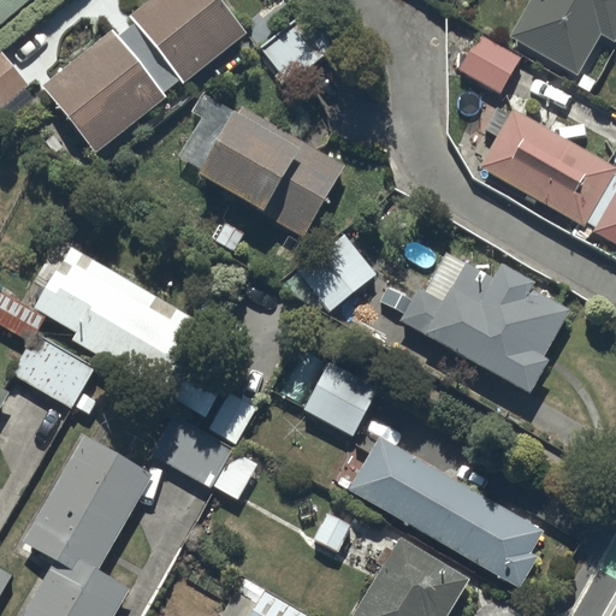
[(0,0),(0,23),(27,0),(0,0)]
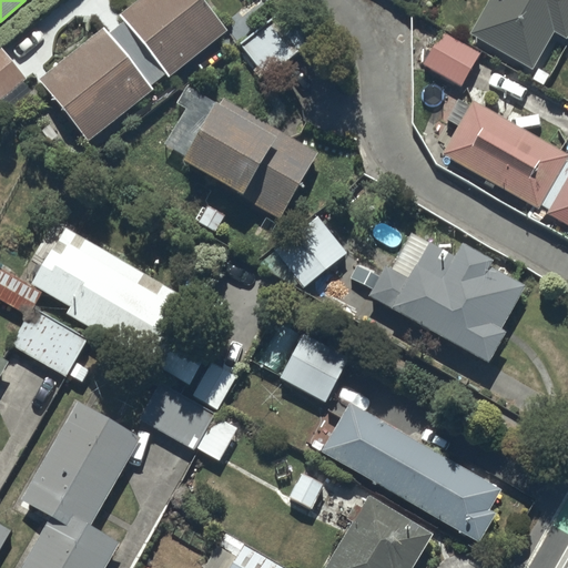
[(104,26),(39,79),(90,141),(154,88),(151,84),(165,72),(170,78),(227,30),(202,0),(138,0),(122,13),(125,18),(109,31),(104,26)]
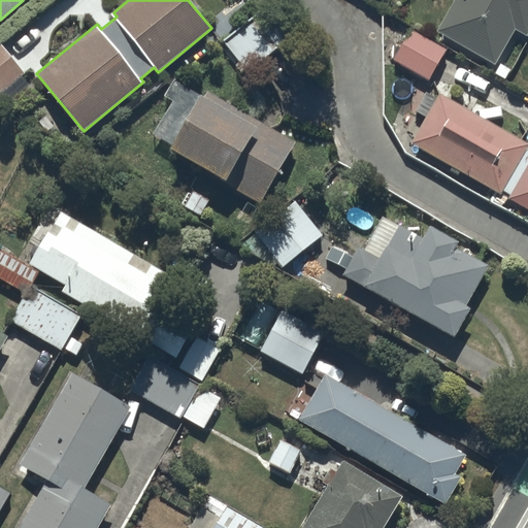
[(527,0),(453,0),(436,30),(496,64),(516,29),(527,35),(527,33),(527,0)]
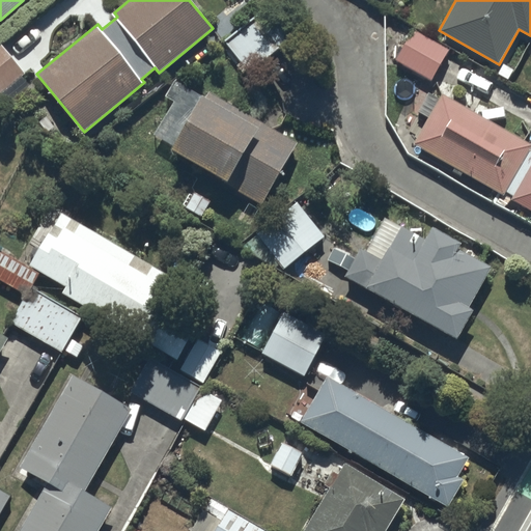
[(250,71),(292,36),(268,5),(224,39),(241,60),(236,63),(244,72),(248,68),(250,71)]
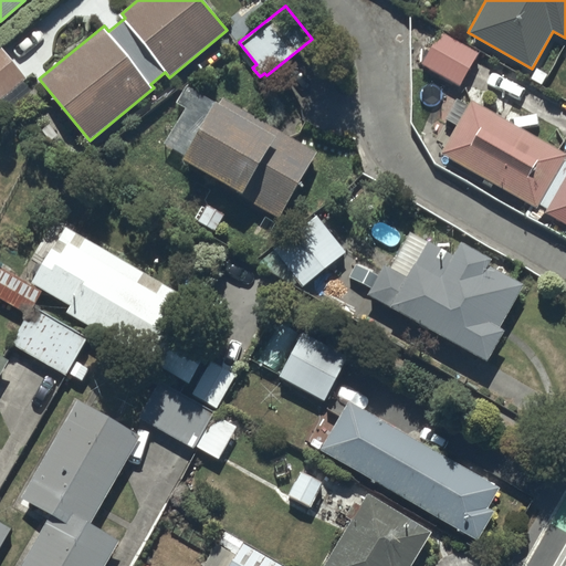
[(479,52),(441,30),(421,62),(459,85),(479,52)]
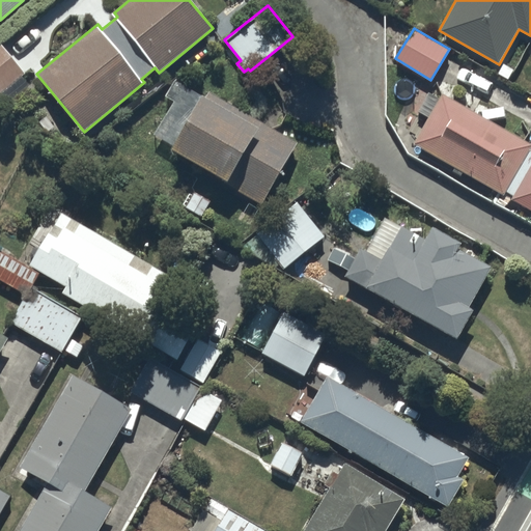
[(1,42),(0,42),(0,92),(25,73),(1,42)]
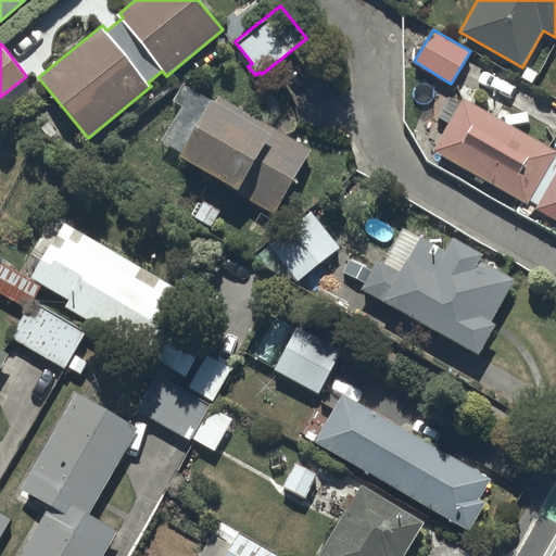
[(311,148),(216,92),(212,99),(186,84),(175,103),(181,108),(161,140),(181,152),(180,155),(240,191),(239,193),(273,213),(311,148)]
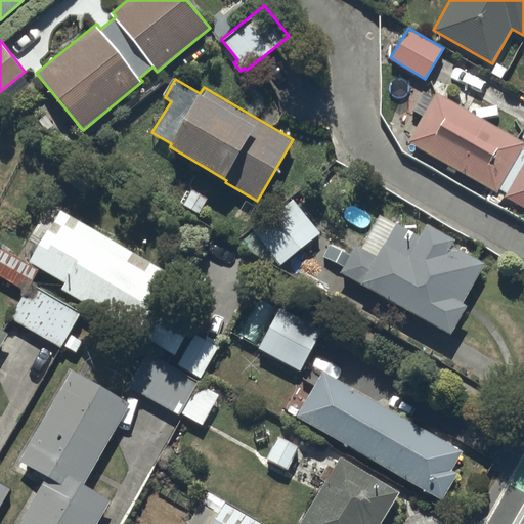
[(424,116),(408,141),(496,191),(498,188),(507,192),(504,197),(523,207),(523,147),(523,145),(523,140),(437,91),(430,102),(421,97),(413,110),(424,116)]
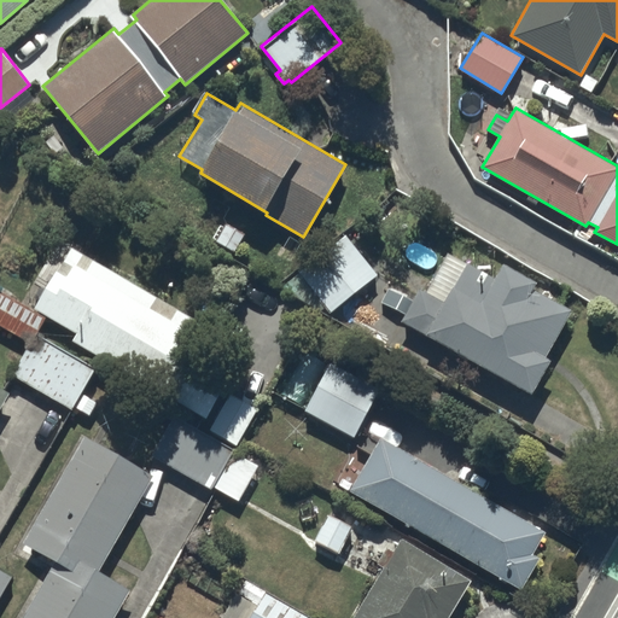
[(325,307),(330,313),(378,274),(347,234),(281,286),(320,310),(325,307)]
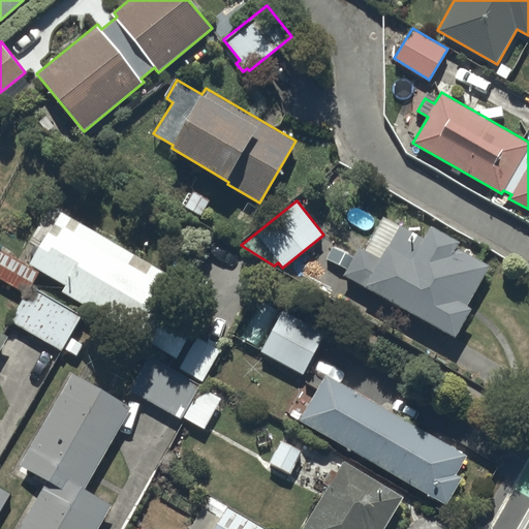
[(63,206),(29,262),(65,283),(61,290),(176,359),(212,298),(80,222),(83,218),(63,206)]
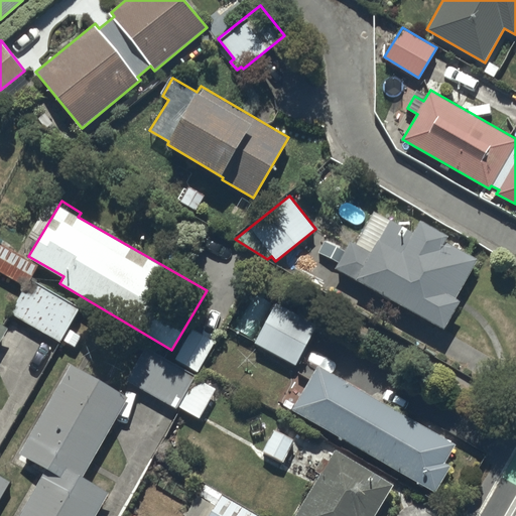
[(351,240),(336,268),(444,328),(460,300),(456,298),(479,258),(447,241),(449,236),(420,220),(414,231),(390,218),(372,251),(351,240)]
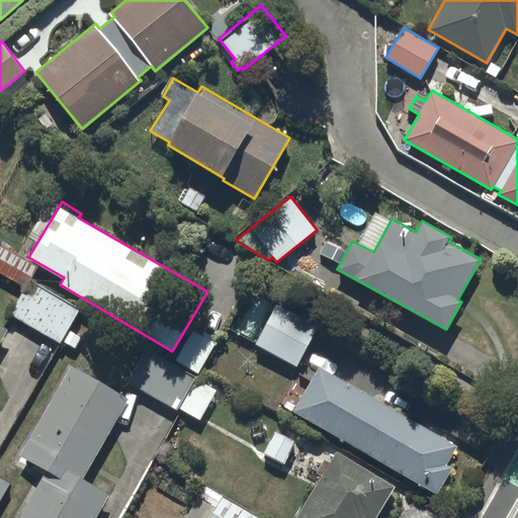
[(0,274),(24,289),(9,313),(60,342),(61,340),(74,348),(81,337),(69,330),(81,309),(32,279),(39,267),(11,250),(13,246),(0,237),(0,274)]
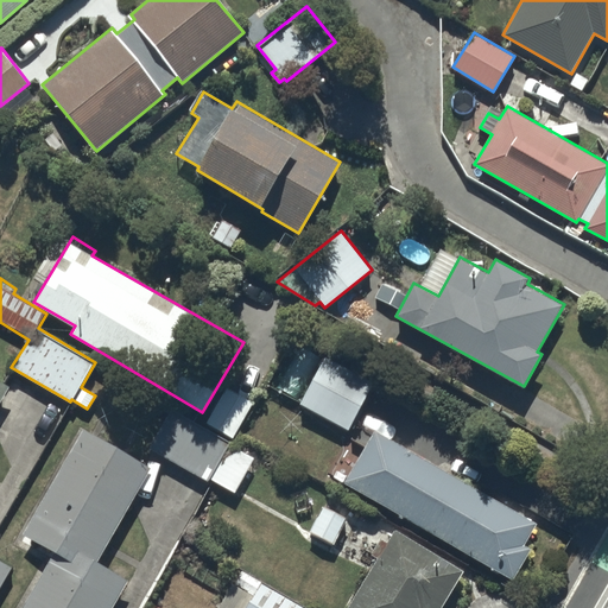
[(327,355),(299,403),(349,430),(375,382),(327,355)]
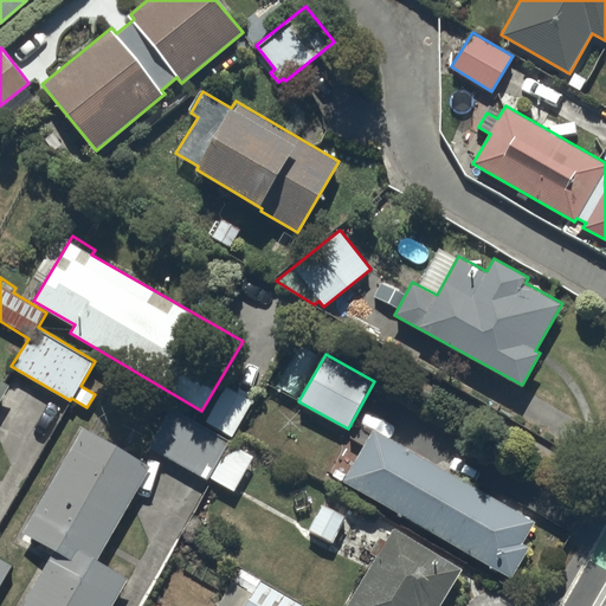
[(0,401),(11,385),(0,378),(0,401)]
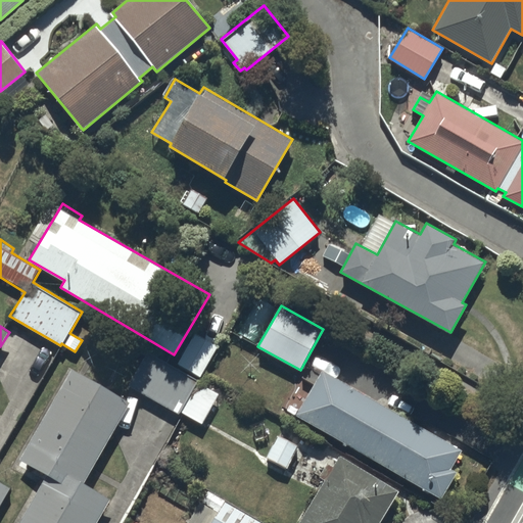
[(194,331),(177,362),(201,376),(219,345),(194,331)]
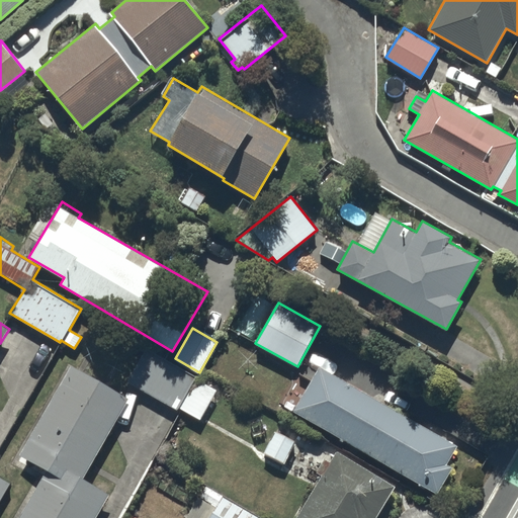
[(145,349),(126,380),(176,409),(178,407),(199,419),(217,391),(145,349)]
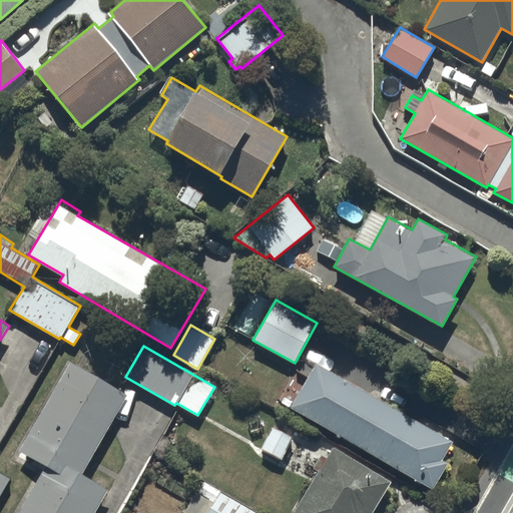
[(45,465),(17,512),(94,512),(107,490),(81,475),(127,394),(69,361),(19,450),(45,465)]
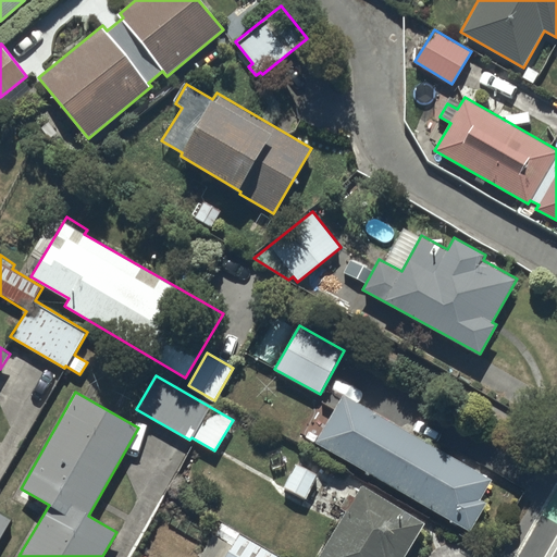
[(492,479),(343,393),(316,441),(471,530),(487,502),(480,498),(492,479)]
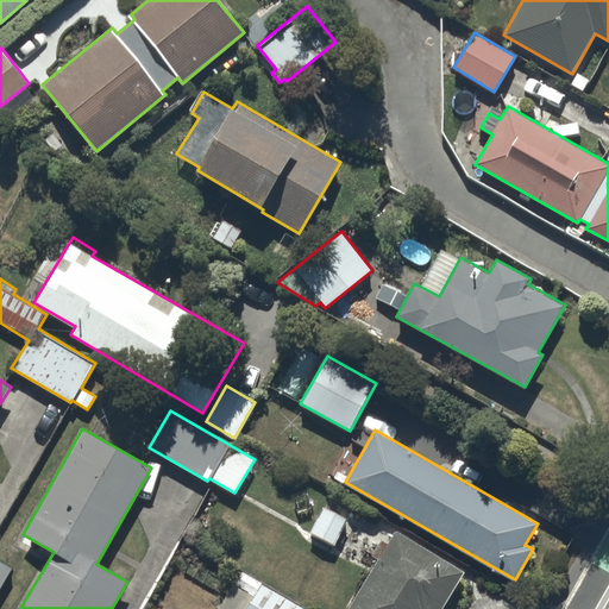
[(324,504),(309,531),(334,545),(349,519),(324,504)]
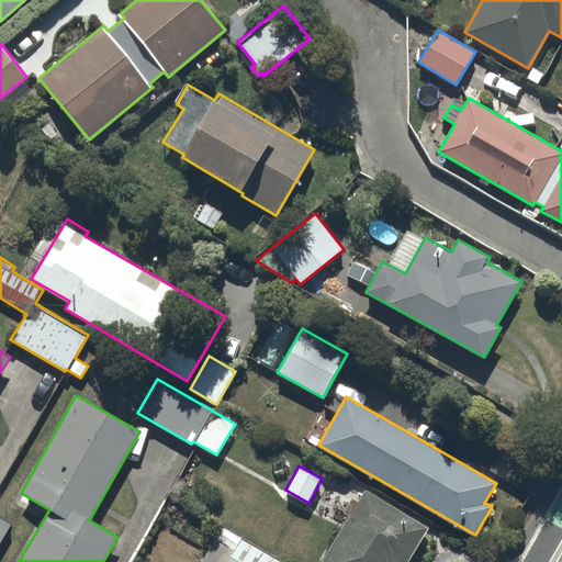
[(406,561),(429,527),(367,487),(359,501),(353,497),(345,512),(349,515),(319,561),(406,561)]
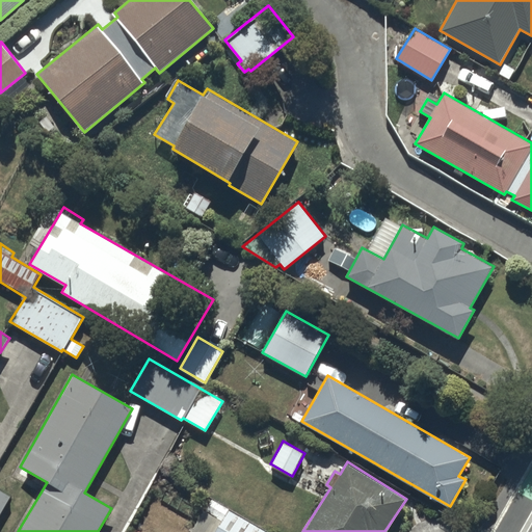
[(0,489),(0,514),(11,497),(0,489)]
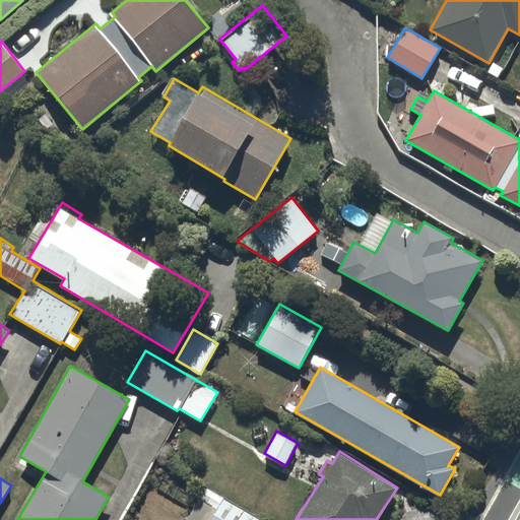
[(259,519),(260,519),(207,486),(186,519),(259,519)]
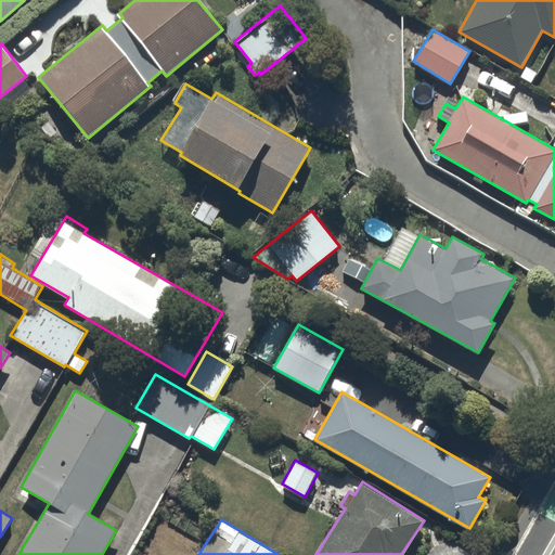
All buildings are outlined.
